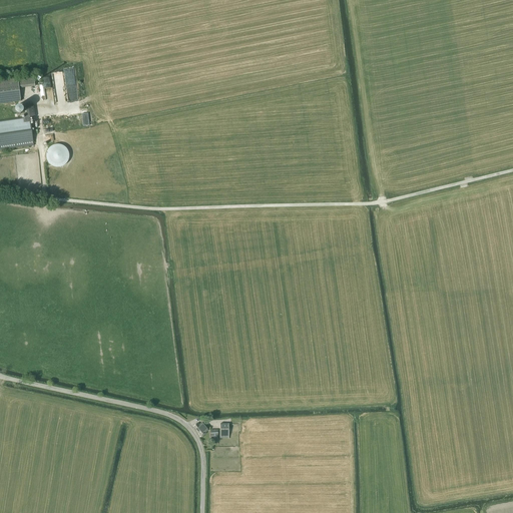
[(53,70),(54,81),(64,81),(63,70),(53,70)]
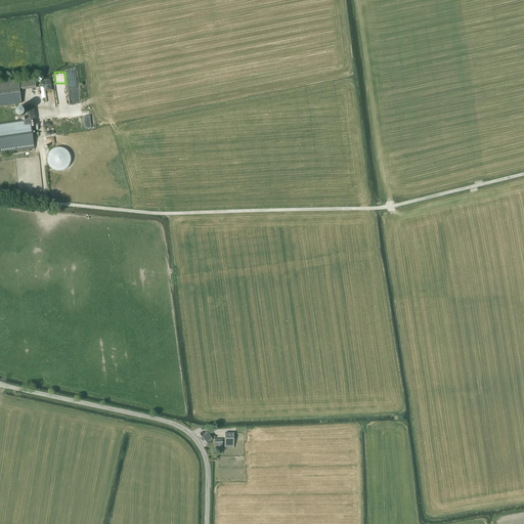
[(0,105),(20,103),(19,90),(36,88),(35,80),(0,83),(0,105)]
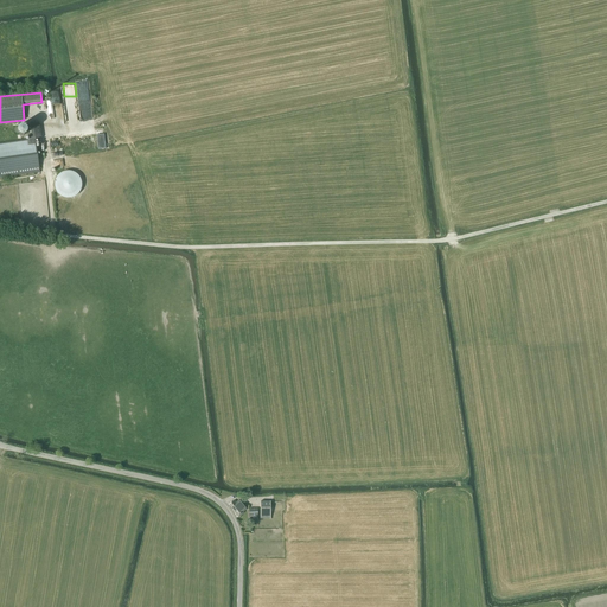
[(30,139),(34,139),(40,138),(39,123),(27,125),(30,139)]
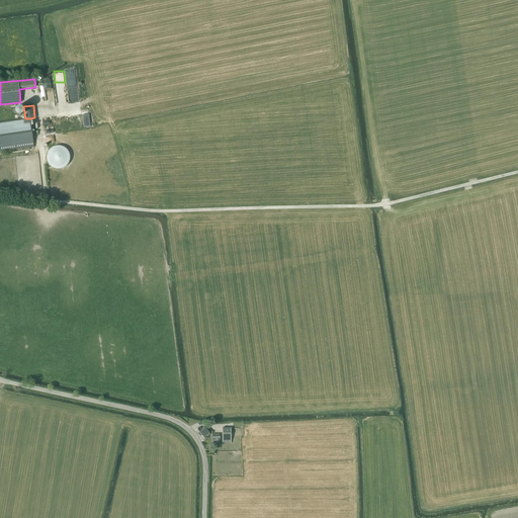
[(29,118),(25,118),(0,121),(0,152),(34,147),(29,118)]
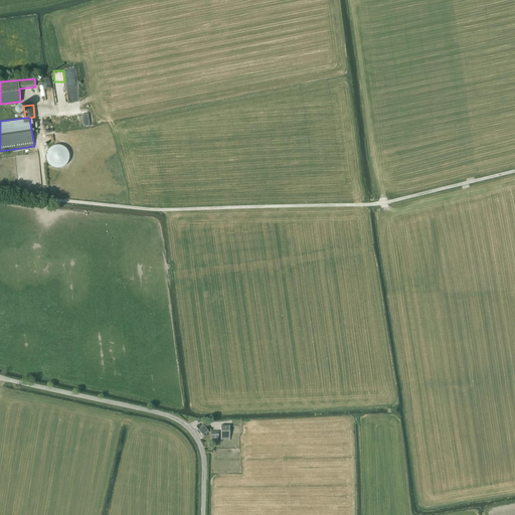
[(50,168),(68,168),(68,147),(51,147),(50,168)]
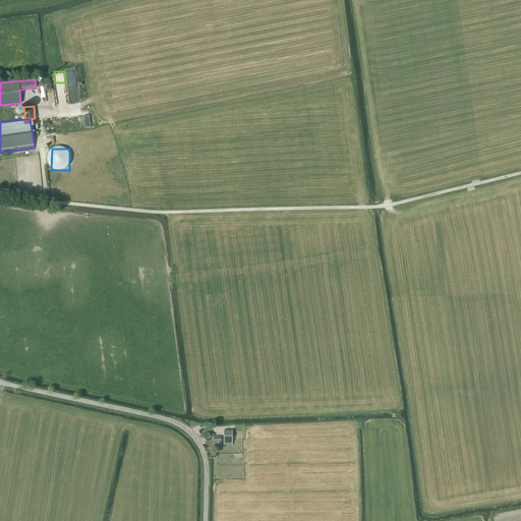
[(205,444),(209,441),(208,439),(211,436),(207,430),(206,431),(205,430),(203,431),(200,429),(196,433),(205,444)]
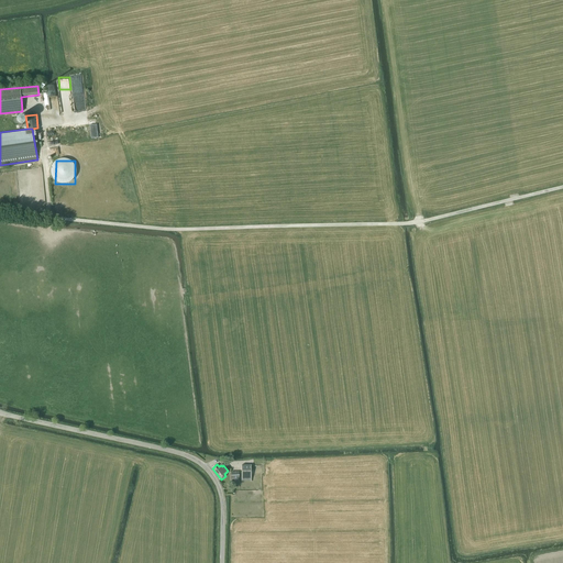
[(251,465),(242,465),(242,482),(251,482),(251,465)]
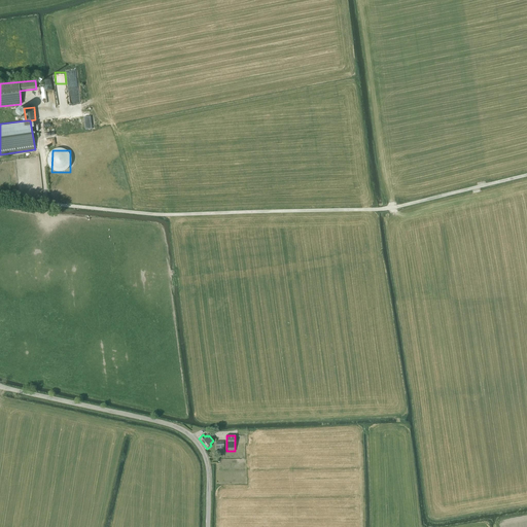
All buildings are outlined.
